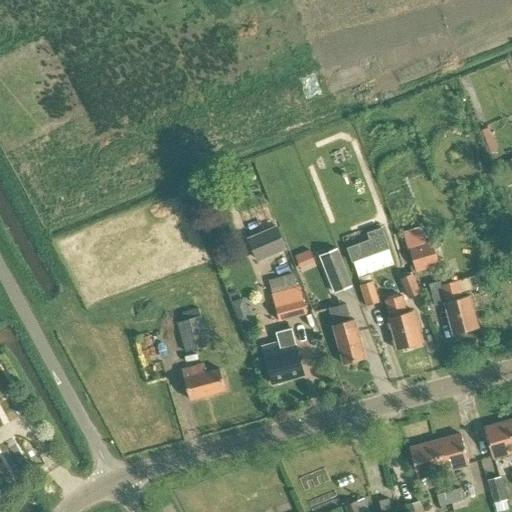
[(511,163),(501,167),(508,187),(511,186),(511,163)]
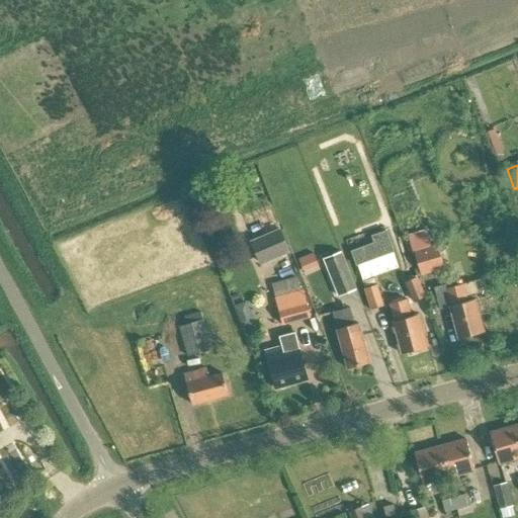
[(282,233),(252,246),(260,265),(290,253),(282,233)]
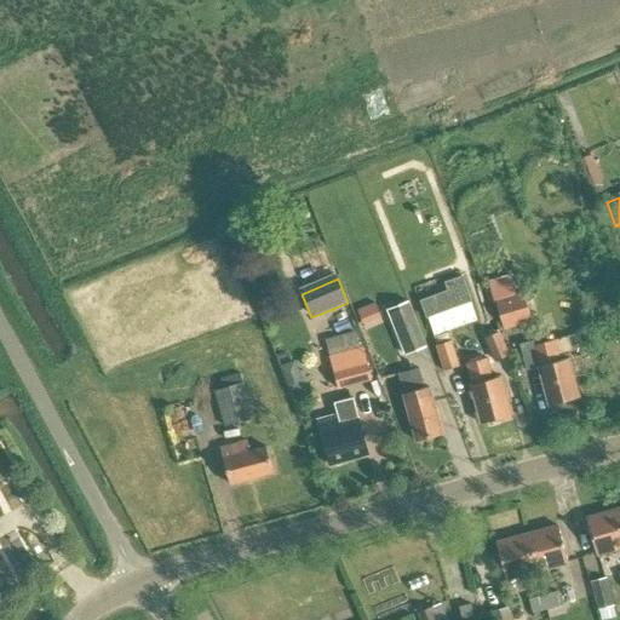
[(521,296),(494,305),(504,332),(517,327),(515,322),(529,317),(521,296)]
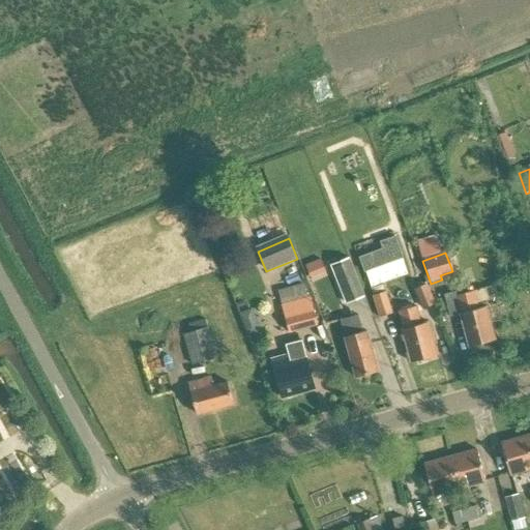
[(363,298),(348,260),(330,266),(346,304),(363,298)]
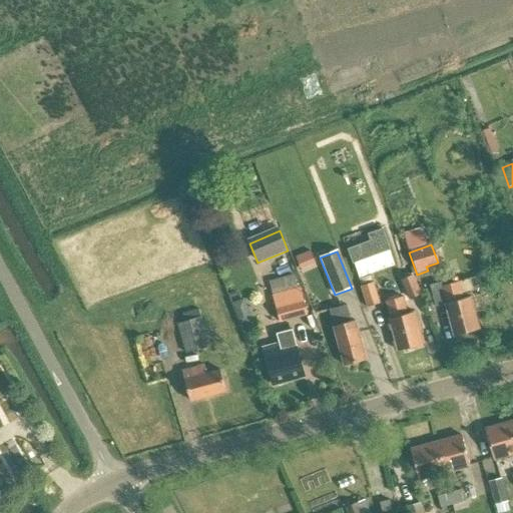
[(421,294),(413,275),(402,280),(410,298),(421,294)]
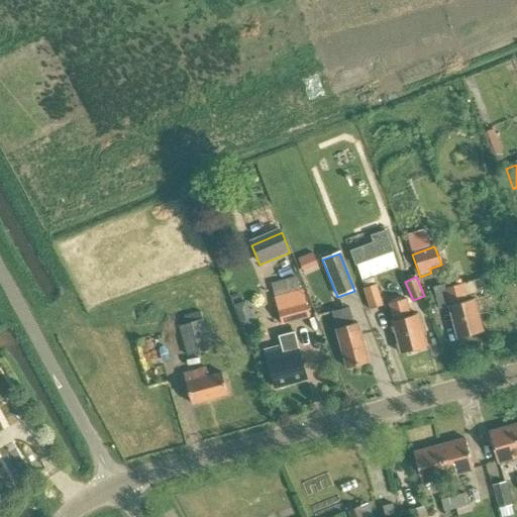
[(282,325),(309,317),(301,290),(298,291),(294,278),(270,285),(282,325)]
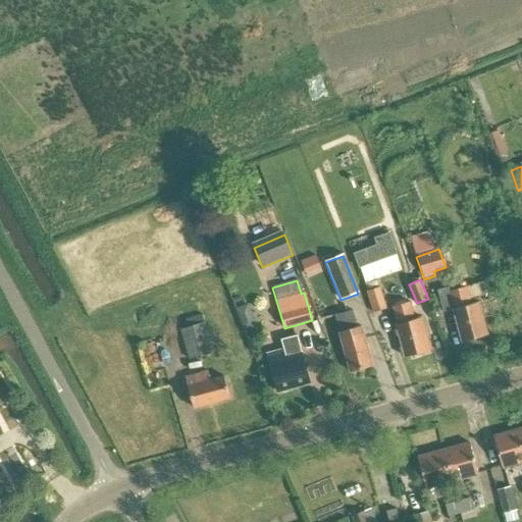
[(444,313),(453,311),(462,343),(487,335),(478,303),(471,305),(467,288),(450,292),(449,288),(437,291),(444,313)]
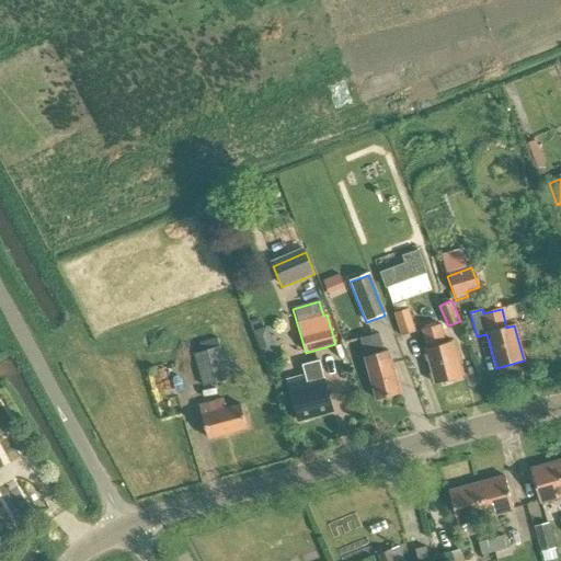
[(408,310),(393,316),(401,336),(415,332),(408,310)]
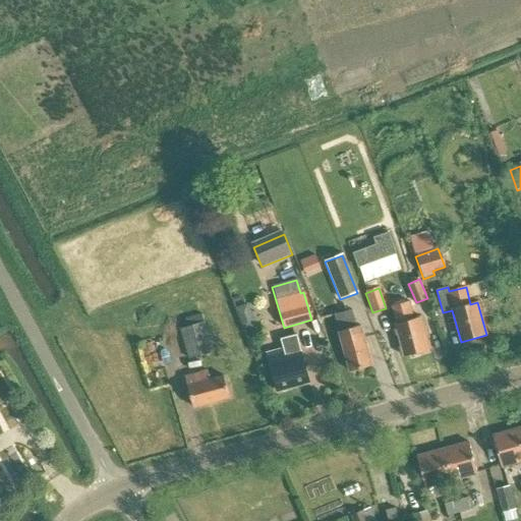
[(395,325),(404,357),(429,350),(421,317),(413,320),(409,302),(392,306),(397,324),(395,325)]
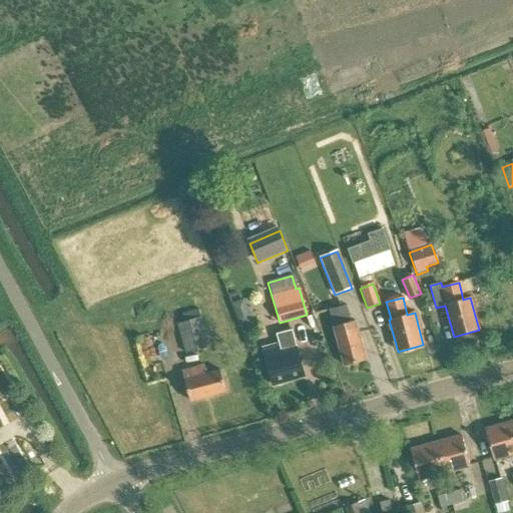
[(231,304),(241,326),(253,320),(244,299),(231,304)]
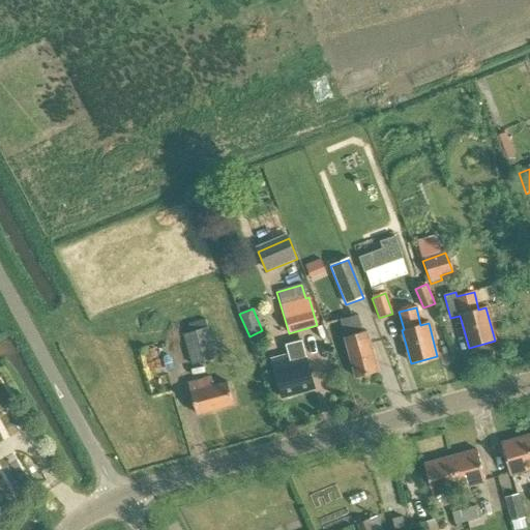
[(341,321),(356,379),(378,373),(366,332),(362,333),(358,316),(341,321)]
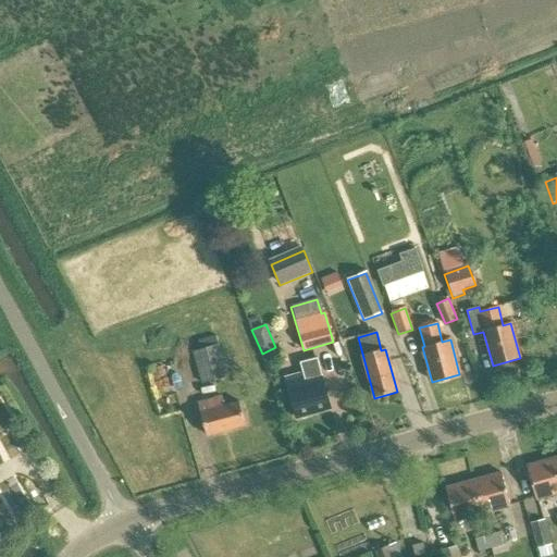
[(227,376),(217,336),(199,342),(201,349),(193,351),(201,384),(227,376)]
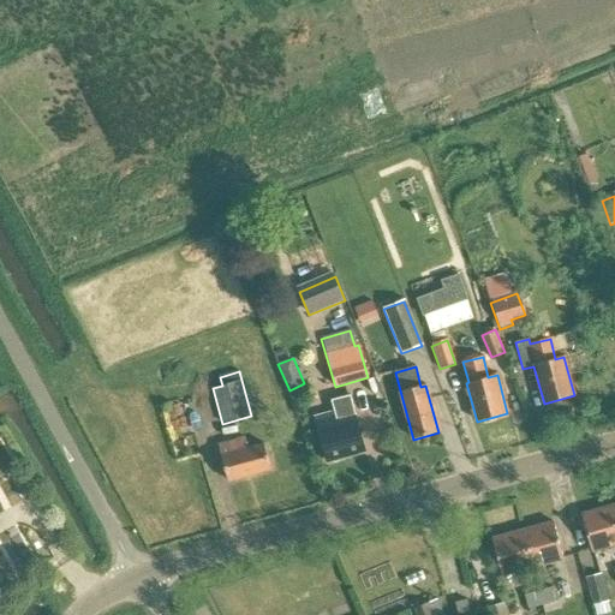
[(316,422),(321,437),(327,463),(365,452),(350,396),(332,401),(335,417),(316,422)]
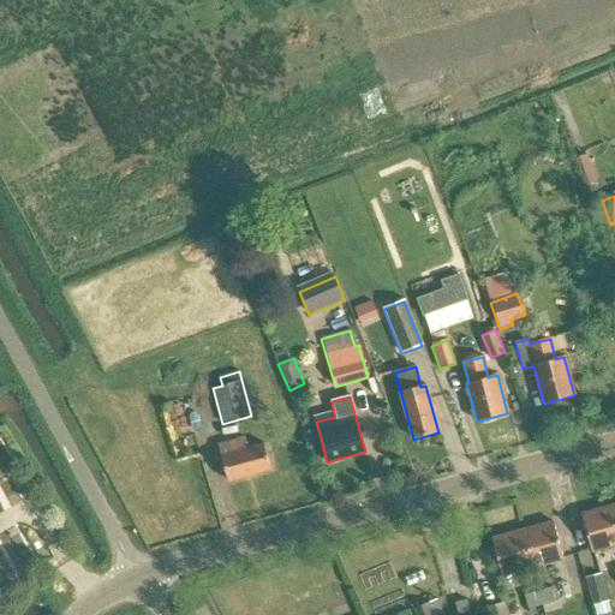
[(245,439),(219,446),(228,482),(272,471),(264,445),(248,449),(245,439)]
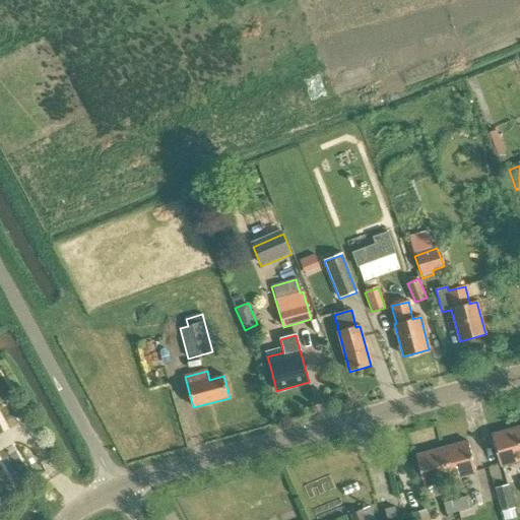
[(519,437),(518,429),(492,436),(501,467),(519,461),(519,437)]
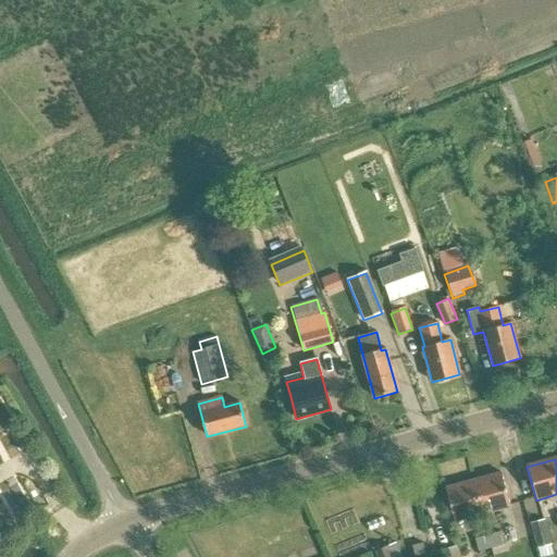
[(502,473),(473,481),(483,515),(510,507),(502,473)]
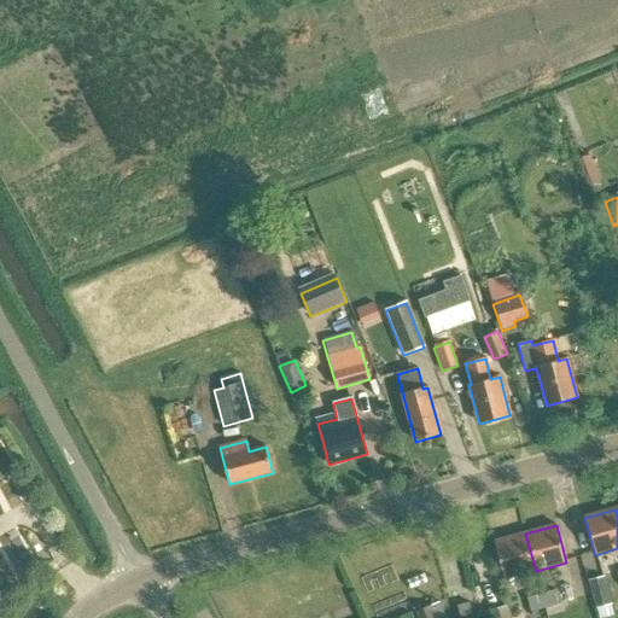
[(525,534),(494,542),(505,579),(536,571),(525,534)]
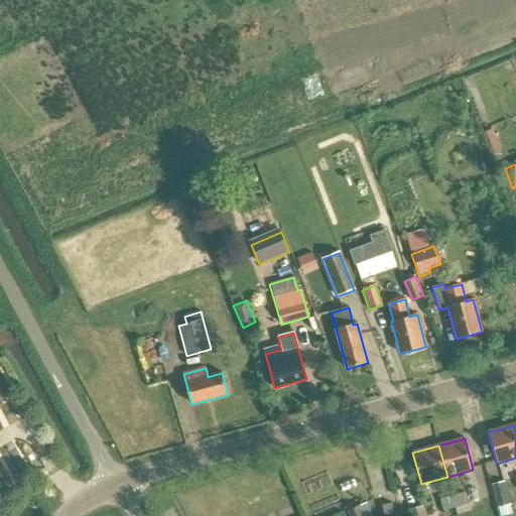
[(468,507),(465,493),(441,500),(444,513),(468,507)]
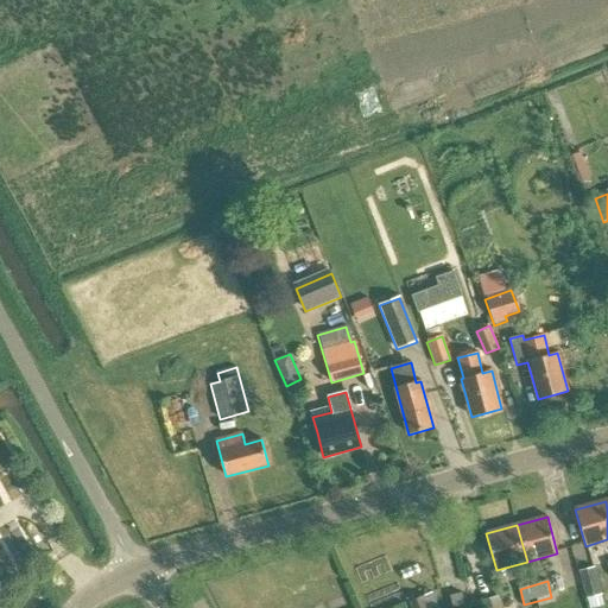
[(453,607),(455,607),(464,606),(462,594),(450,597),(453,607)]
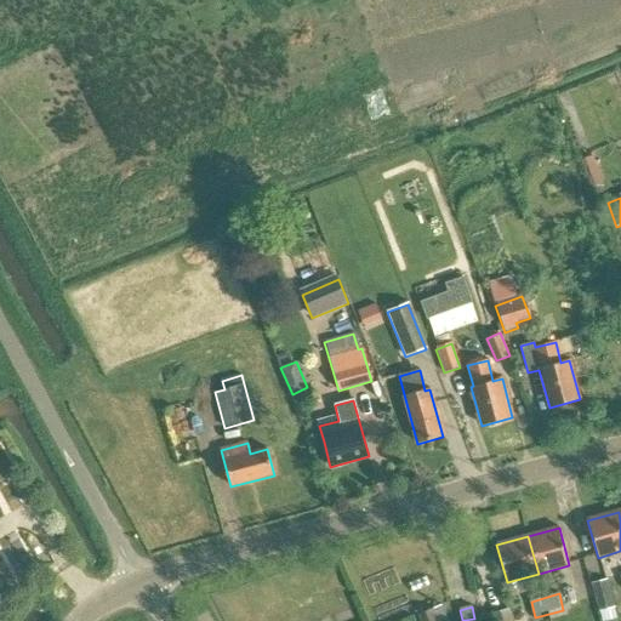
[(513,620),(511,609),(489,615),(490,620),(513,620)]
